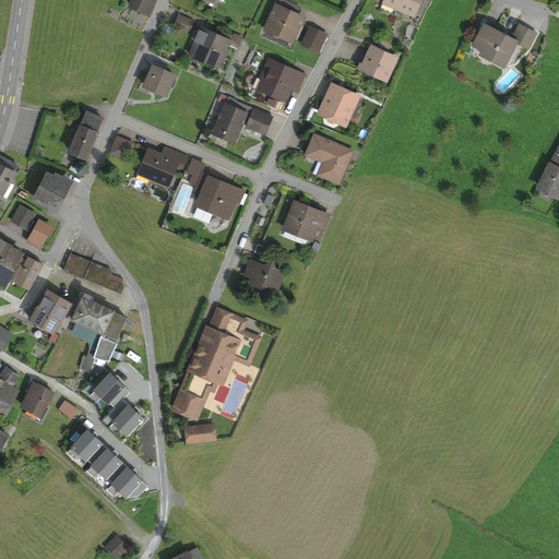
[(133,0),(131,7),(150,14),(155,0),(133,0)]
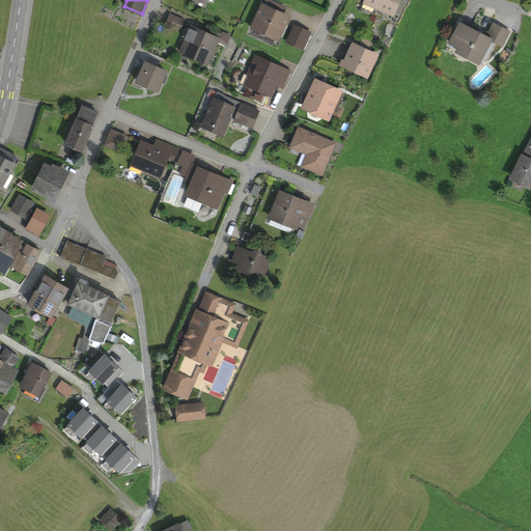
[(266,0),(254,26),(278,37),(286,17),(276,12),(279,5),(267,0),(266,0)]
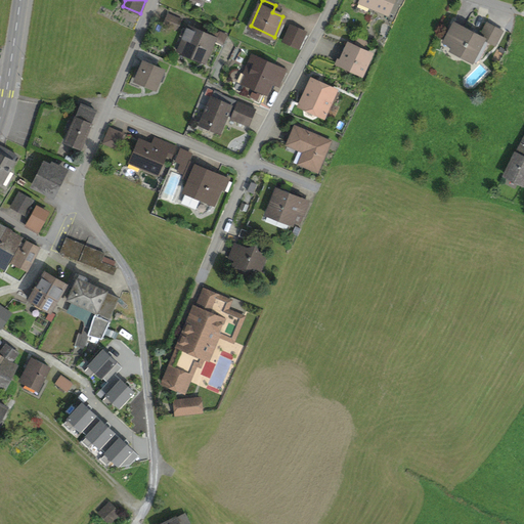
[(362,0),(362,2),(387,12),(392,0),(362,0)]
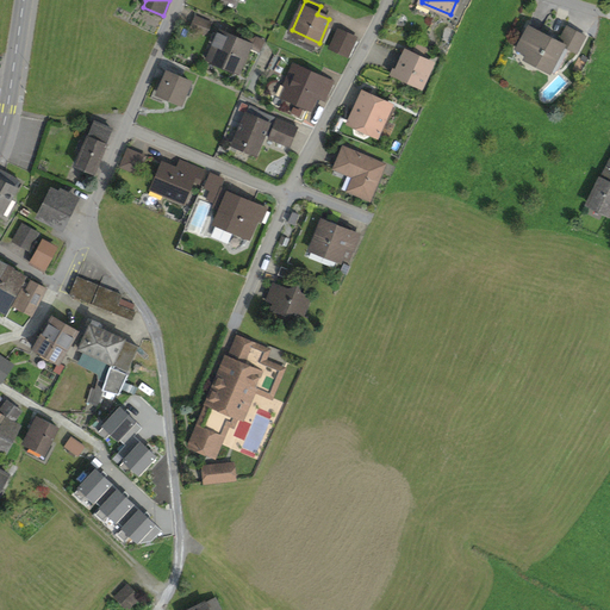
[(191,27),(206,35),(211,24),(195,17),(191,27)]
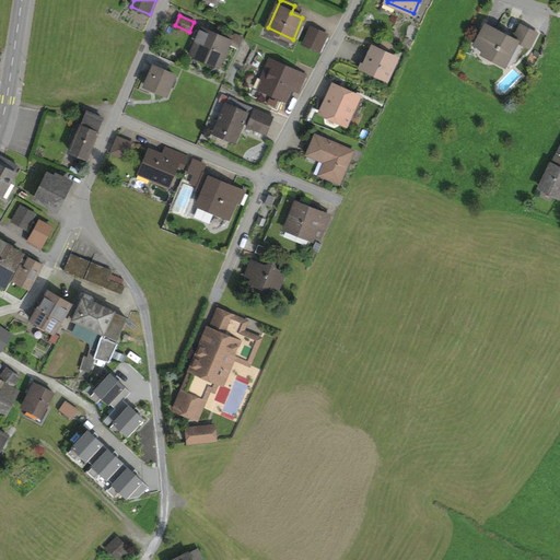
[(517,42),(528,48),(536,34),(521,26),(513,39),(486,25),(477,42),(487,47),(485,50),(494,55),(492,59),(504,66),(517,42)]
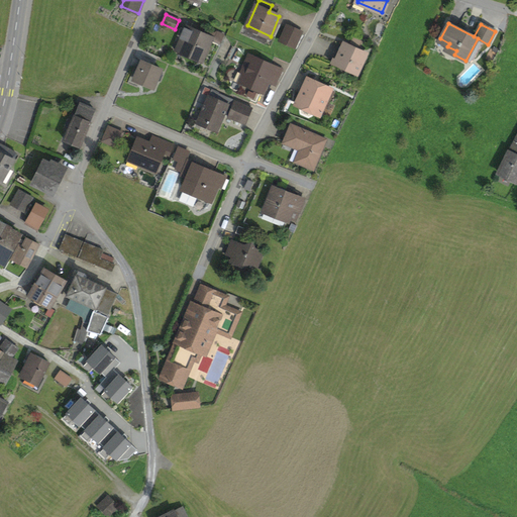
[(177,35),(182,37),(185,30),(181,27),(177,35)]
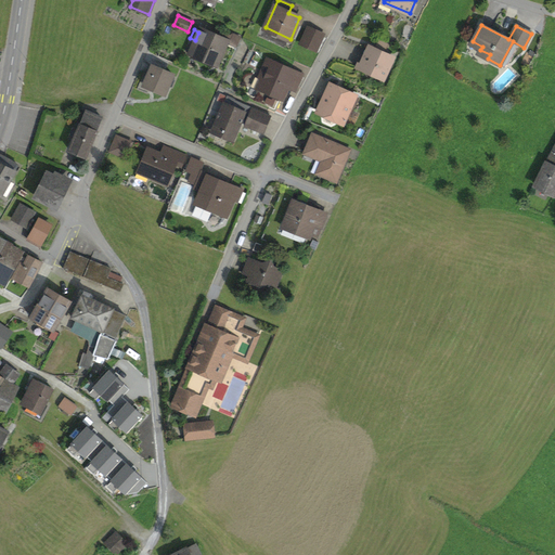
[(190,53),(217,65),(227,44),(228,42),(213,35),(199,29),(198,33),(195,40),(190,53)]
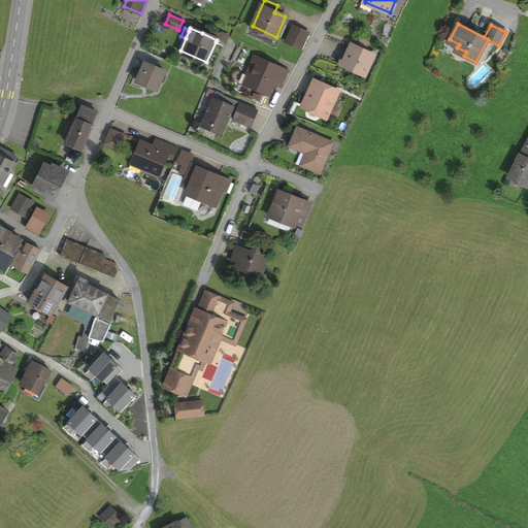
[(216,42),(225,46),(230,36),(221,32),(219,34),(205,28),(202,33),(217,40),(216,42)]
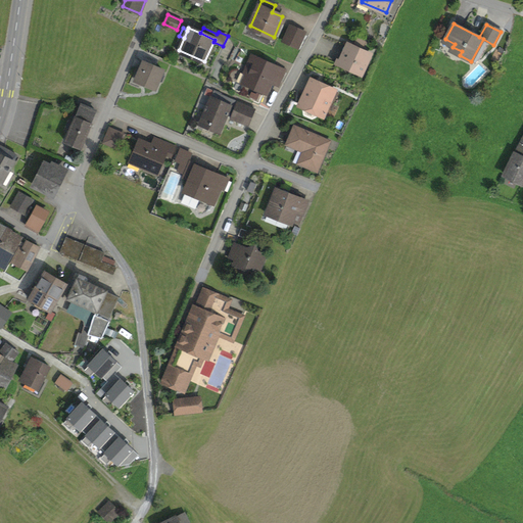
[(283,41),(298,48),(304,34),(289,28),(283,41)]
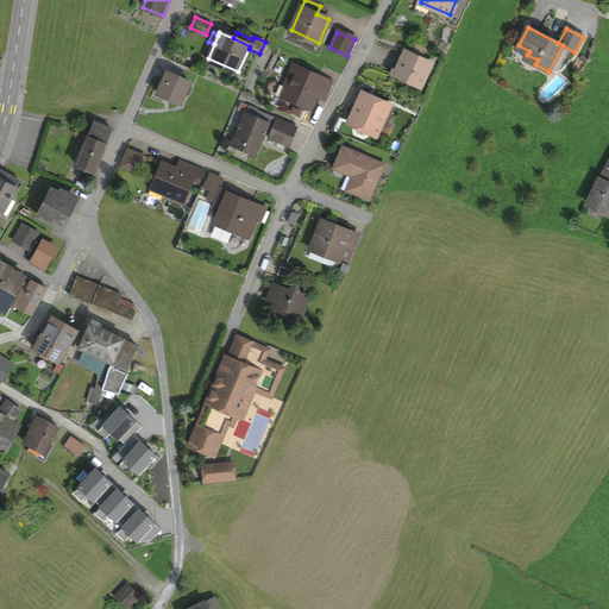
[(421,60),(426,50),(416,45),(412,55),(421,60)]
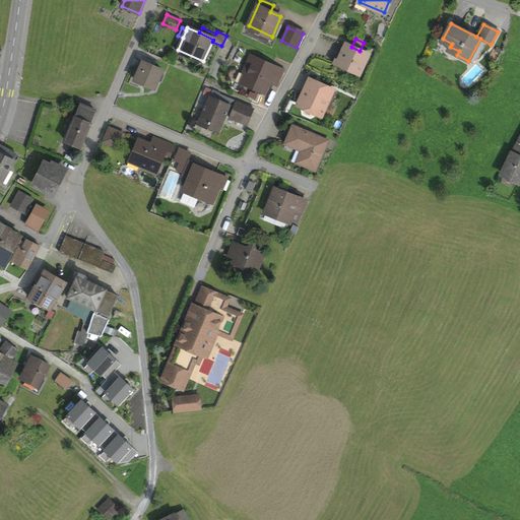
[(341,67),(342,65),(360,73),(369,55),(360,51),(351,47),(345,44),(338,60),(335,59),(333,64),(341,67)]
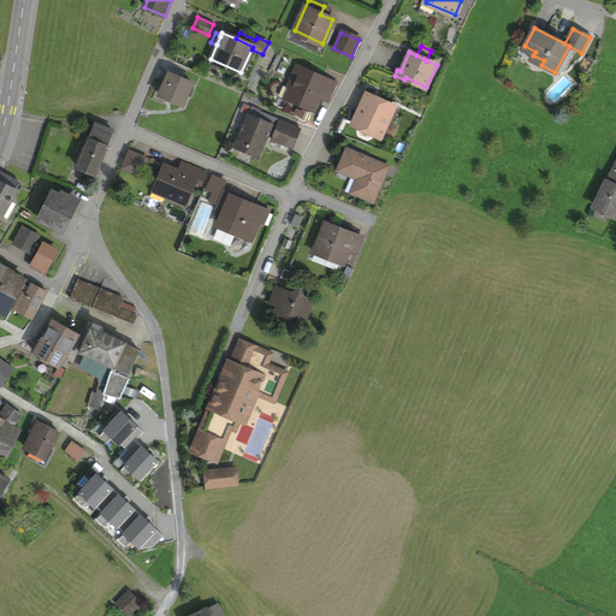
[(296,83),(290,96),(313,106),(317,96),(324,81),(296,67),(290,81),(296,83)]
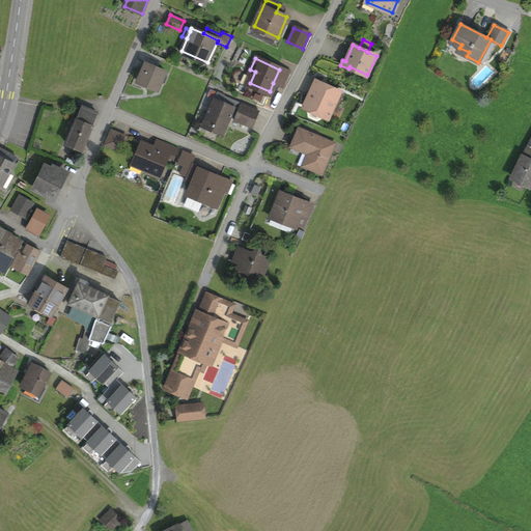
[(144,73),(140,83),(157,90),(165,72),(145,63),(141,72),(144,73)]
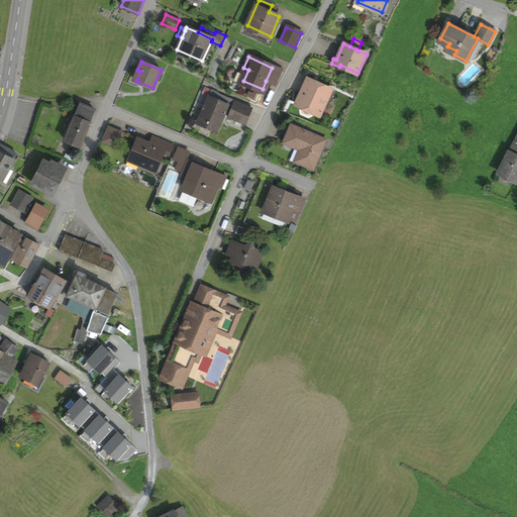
[(238,79),(243,81),(248,70),(243,68),(238,79)]
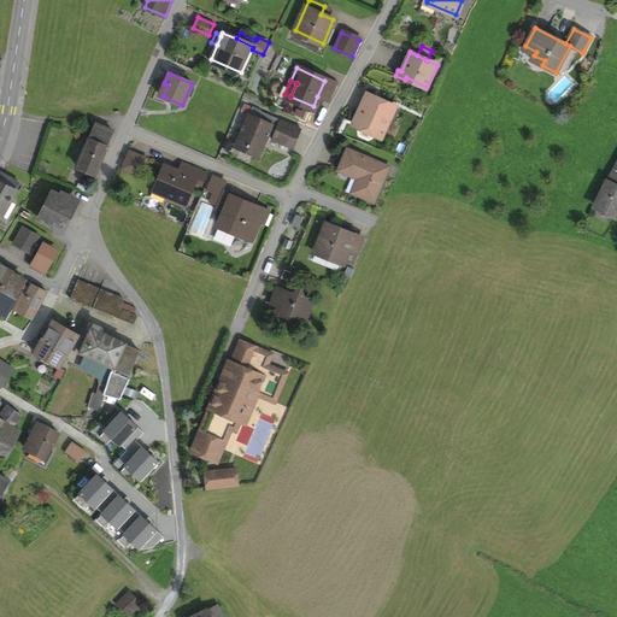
[(335,86),(324,81),(317,97),(328,101),(335,86)]
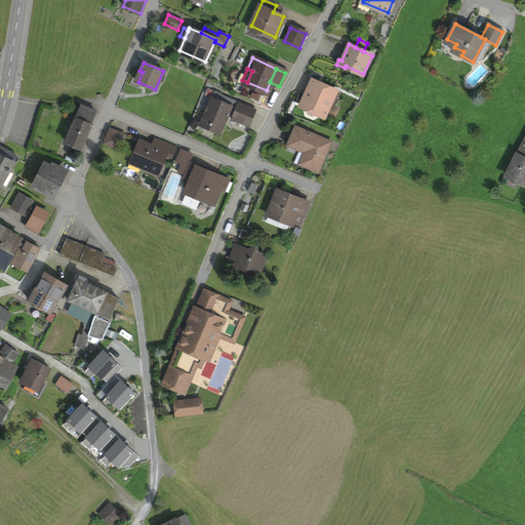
[(313,80),(301,105),(324,115),(335,91),(313,80)]
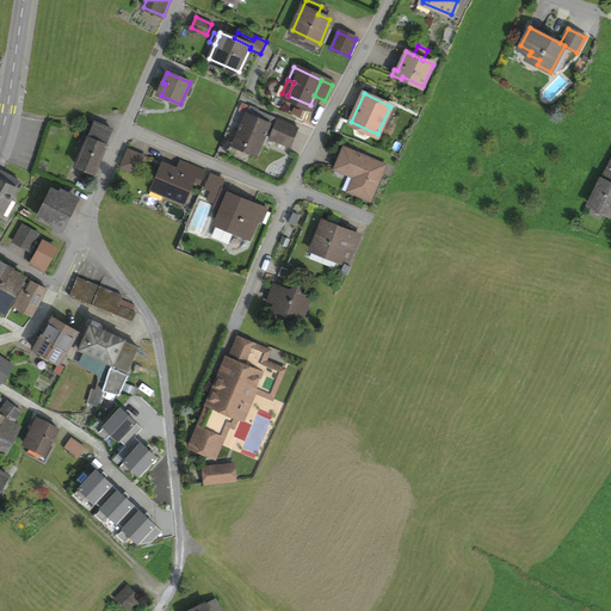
[(250,106),(234,142),(258,152),(264,135),(270,123),(255,117),(258,110),(250,106)]
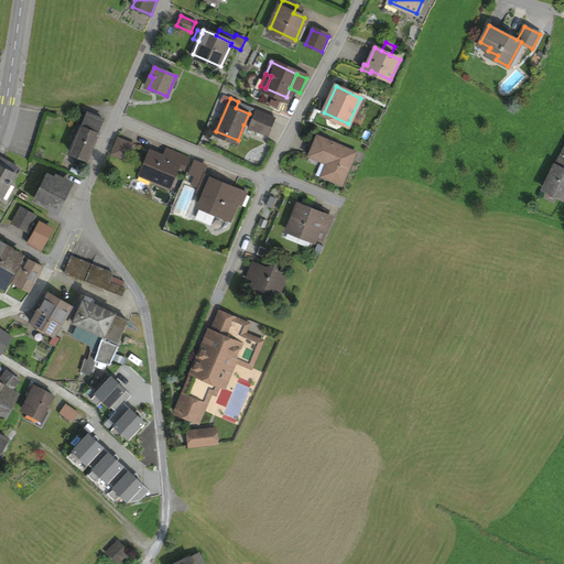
[(243,125),(249,127),(257,110),(238,101),(236,108),(249,114),(243,125)]
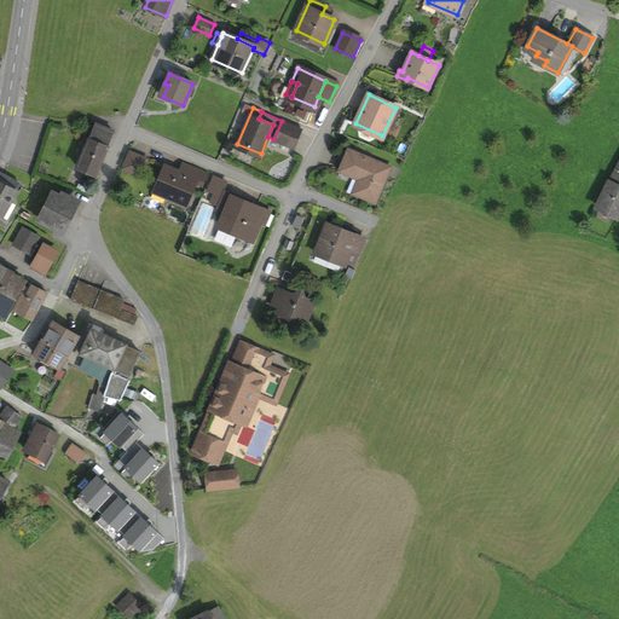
[(282,121),(273,139),(291,148),(300,129),(282,121)]
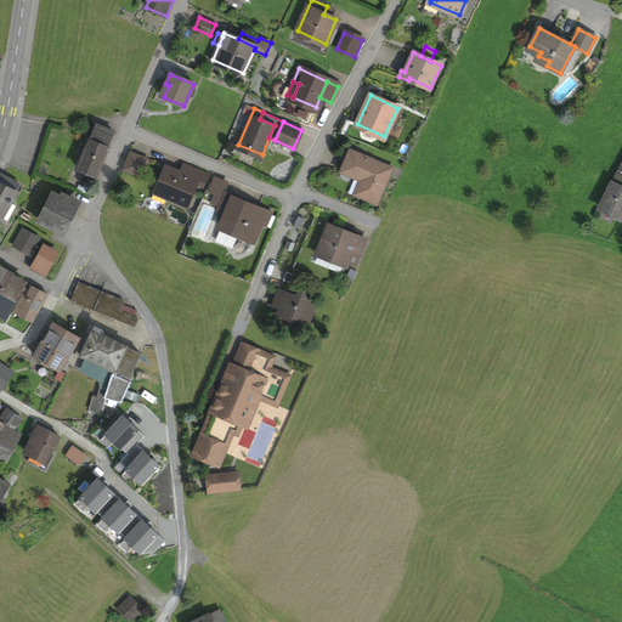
[(96,125),(78,169),(95,176),(114,133),(96,125)]
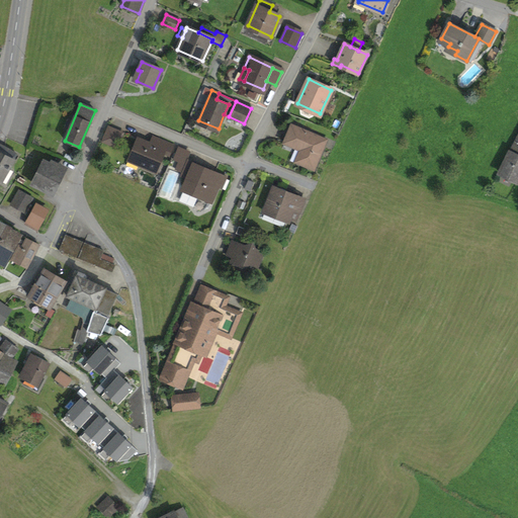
[(306,152),(300,164),(313,169),(326,141),(292,125),(284,143),(301,150),(306,152)]
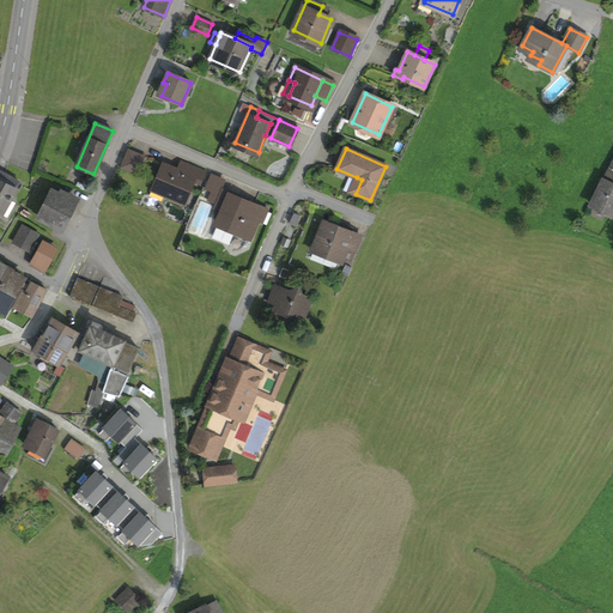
[(128,151),(122,168),(138,174),(145,158),(128,151)]
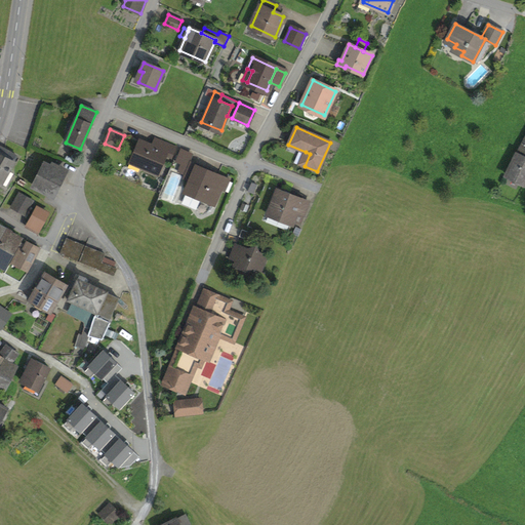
[(151,147),(156,149),(159,140),(154,138),(151,147)]
